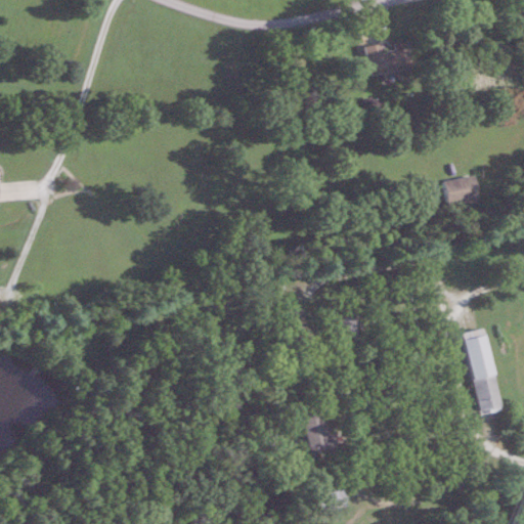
[(368,76),(410,70),(407,42),(393,44),(394,50),(384,51),(383,44),(365,46),(368,76)]
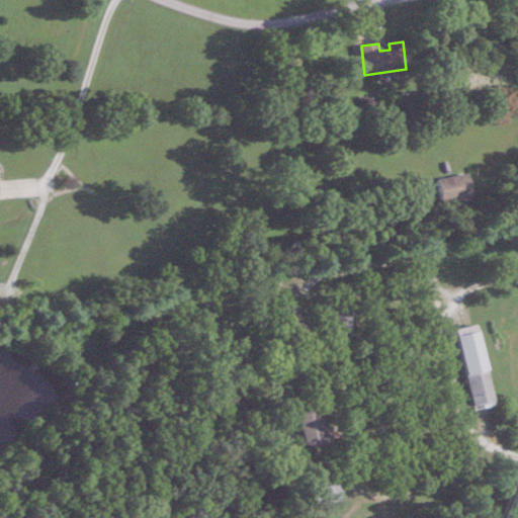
[(437,180),(442,204),(473,198),(469,174),(437,180)]
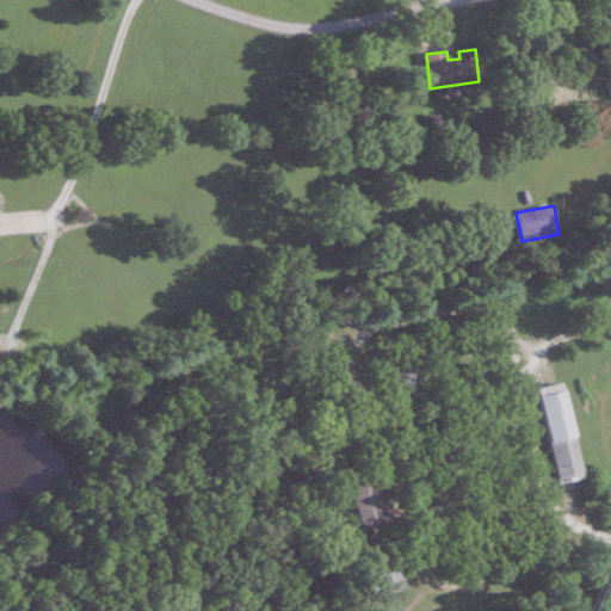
[(380,380),(394,401),(424,381),(408,359),(380,380)]
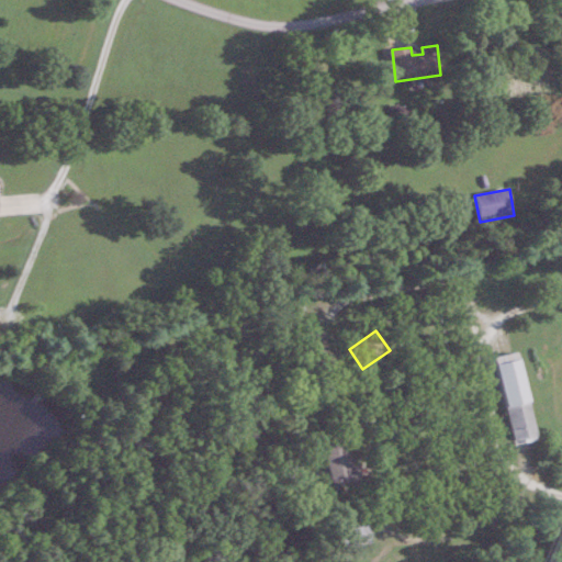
[(519,351),(495,356),(514,442),(538,437),(519,351)]
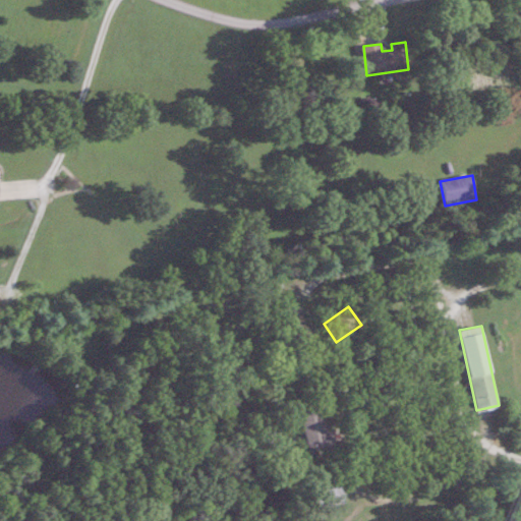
[(303,450),(327,446),(321,407),(296,411),(303,450)]
